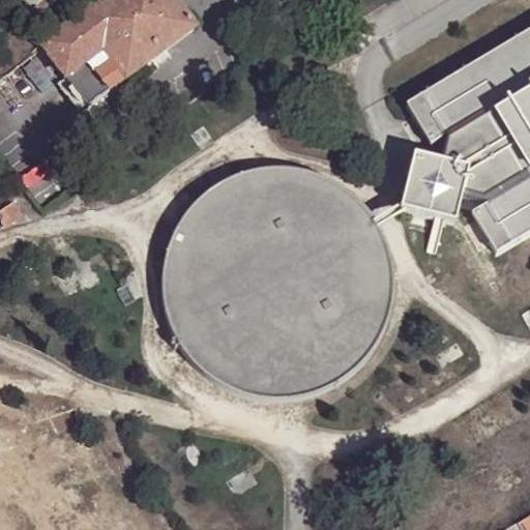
[(21,0),(31,11),(47,0),(21,0)]
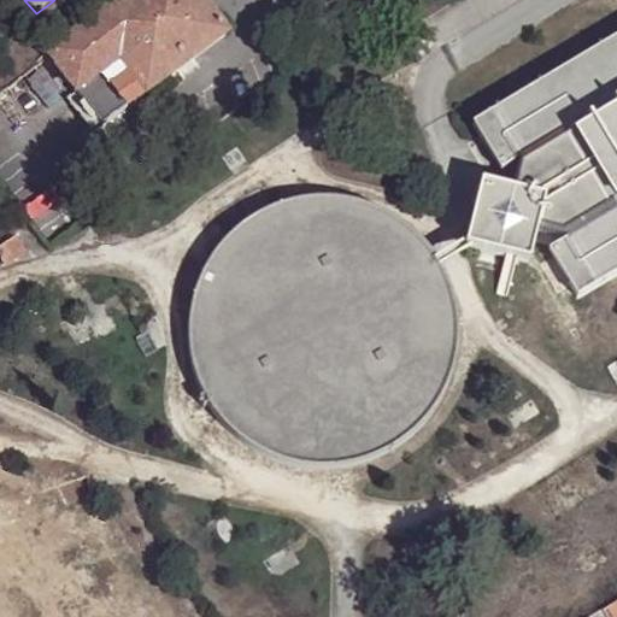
[(100,68),(127,104),(223,30),(199,0),(119,0),(50,54),(75,87),(100,68)]
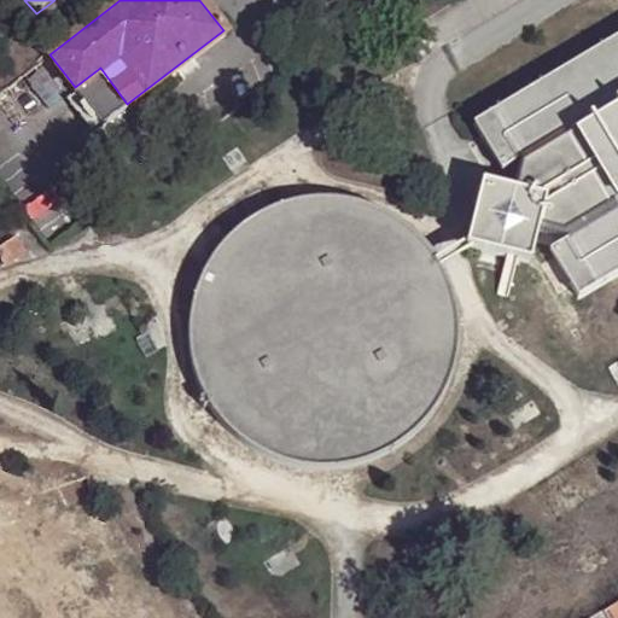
[(617,31),(477,116),(507,164),(524,153),(528,158),(518,185),(485,176),(470,235),(468,239),(474,240),(534,256),(544,221),(569,226),(567,235),(554,243),(583,290),(617,267),(617,31)]
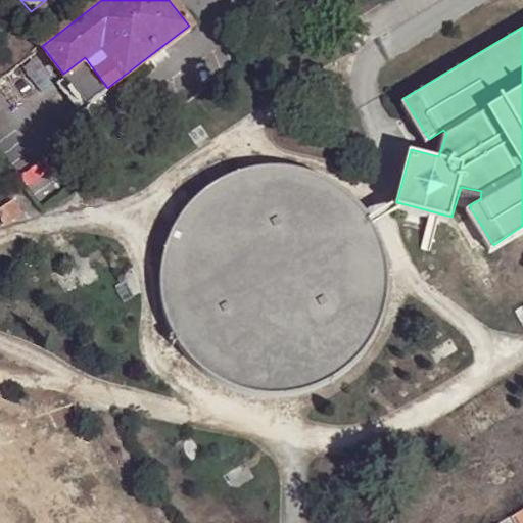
[(86,103),(107,88),(85,57),(63,74),(86,103)]
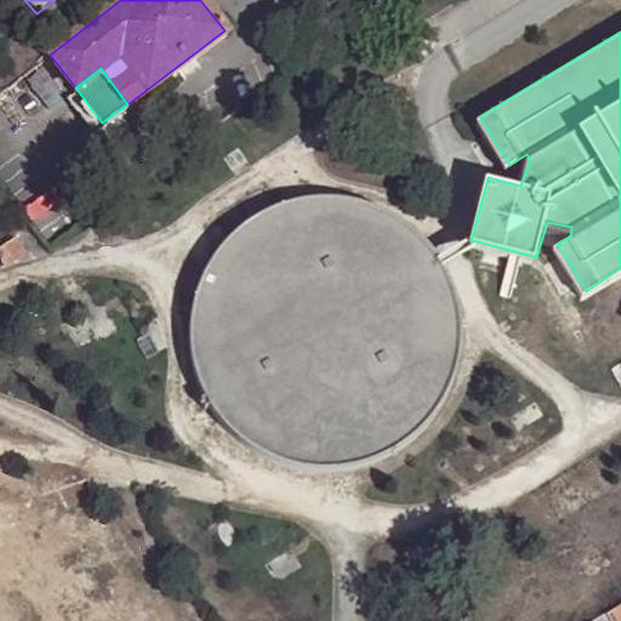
[(439,254),(408,221),(366,200),(320,194),(277,203),(238,226),(209,260),(192,300),(189,345),(200,387),(224,425),(260,453),(302,467),(348,467),(392,451),(428,423),(453,385),(463,341),(459,295),(439,254)]
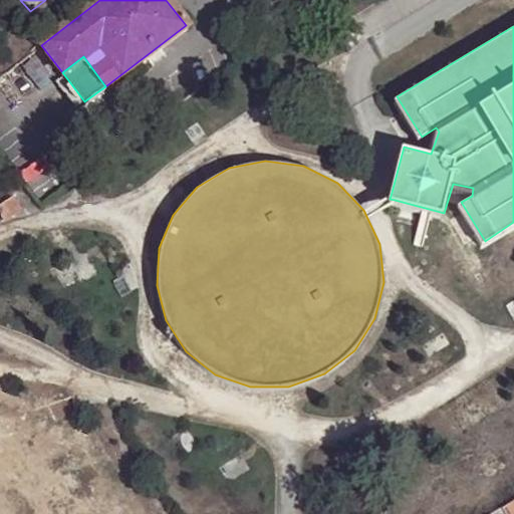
[(513,513),(513,505),(512,503),(501,509),(504,513),(513,513)]
